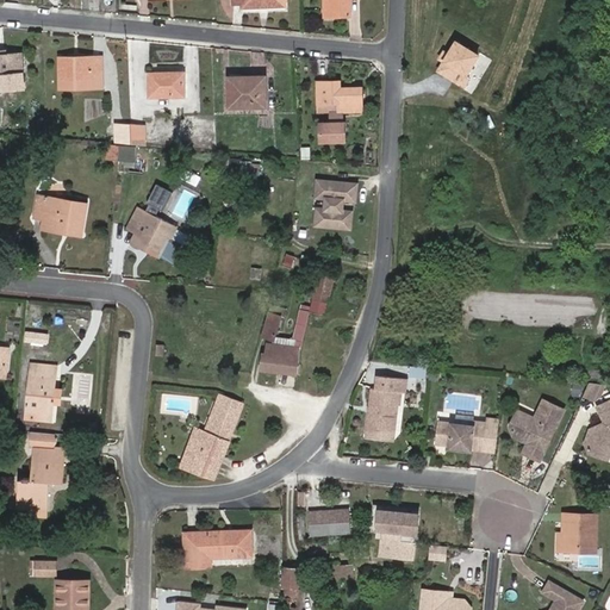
[(325,0),(325,12),(342,11),(342,16),(352,16),(350,0),(325,0)]
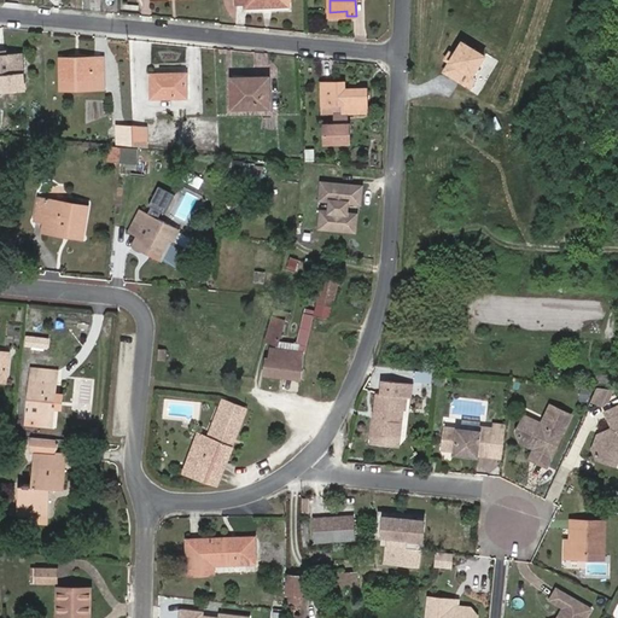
[(456,56),(453,62),(447,71),(472,87),(476,82),(474,75),(487,56),(465,42),(456,56)]
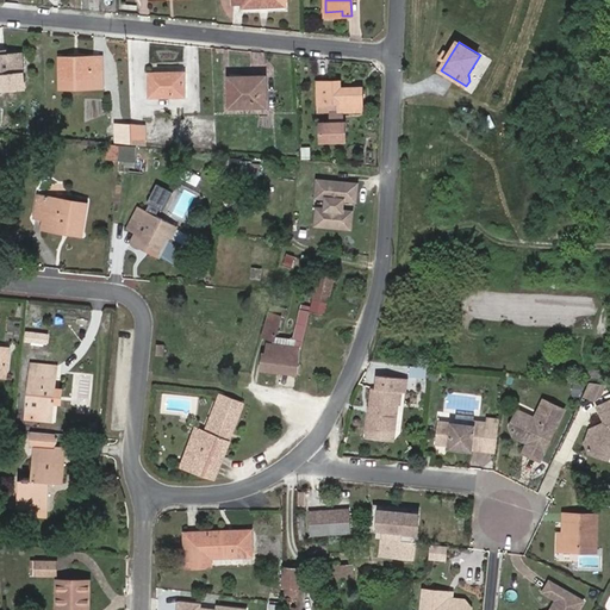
[(6,53),(6,49),(0,49),(0,72),(24,72),(23,53),(6,53)]
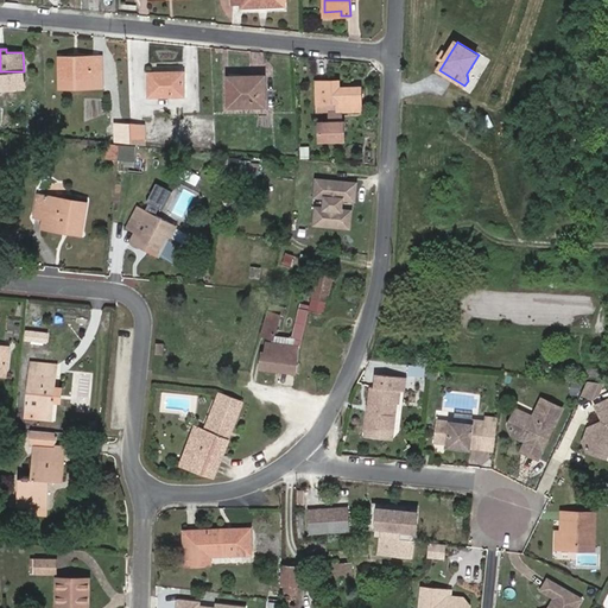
[(476,82),(492,58),(485,54),(469,77),(476,82)]
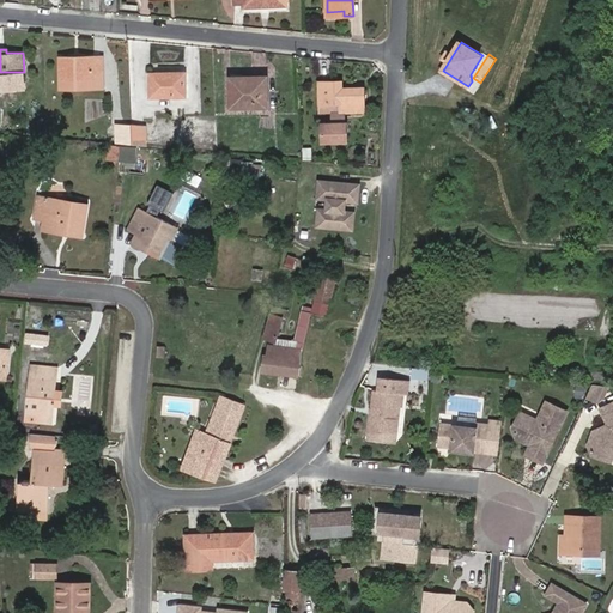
[(104,87),(103,56),(61,56),(62,87),(104,87)]
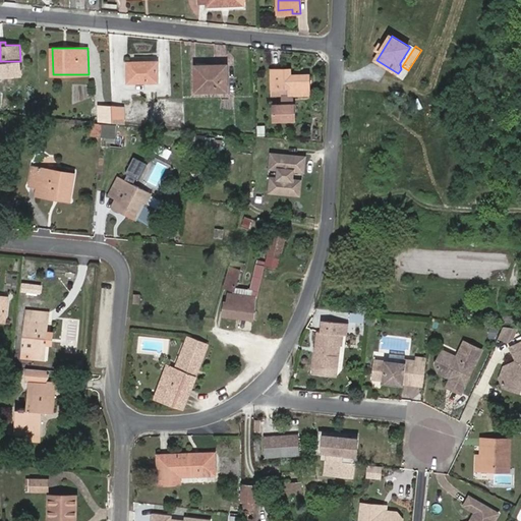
[(157,81),(157,61),(128,62),(129,81),(157,81)]
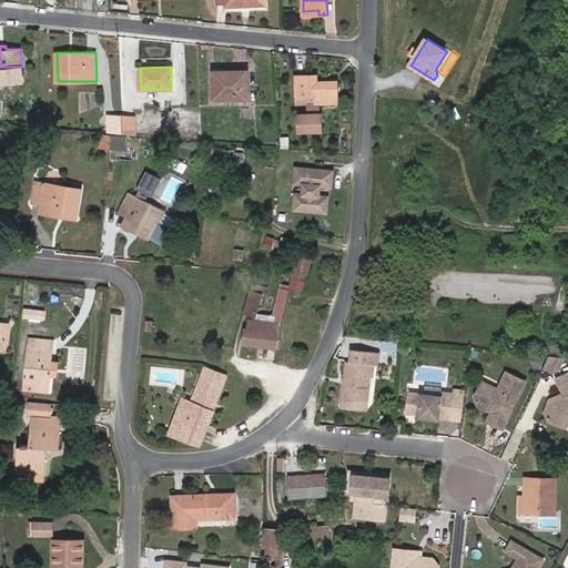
[(249,99),(247,71),(214,71),(214,99),(249,99)]
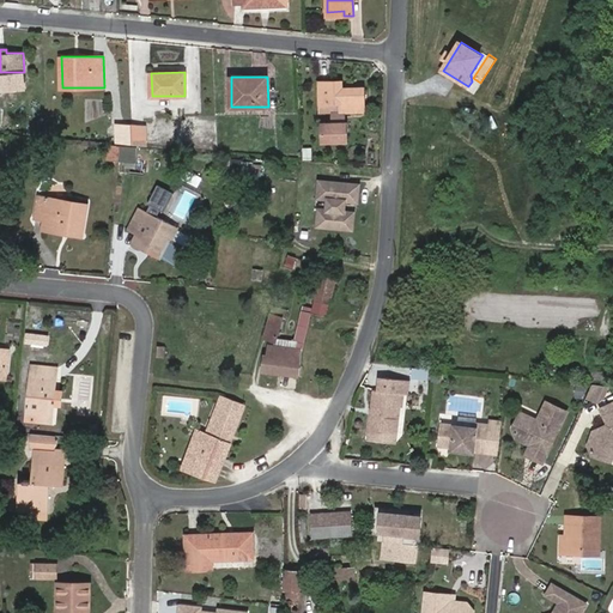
[(339,89),(339,82),(316,82),(317,111),(331,111),(331,123),(320,123),(320,141),(344,141),(344,123),(341,123),(341,111),(360,111),(359,87),(339,89)]
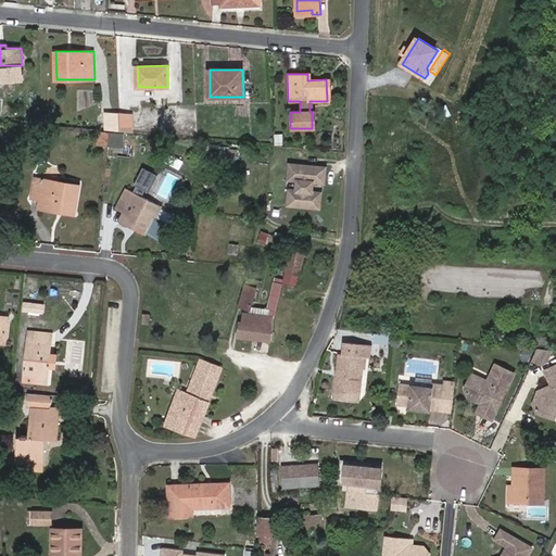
[(110,129),(121,130),(121,113),(106,112),(106,129),(110,129)]
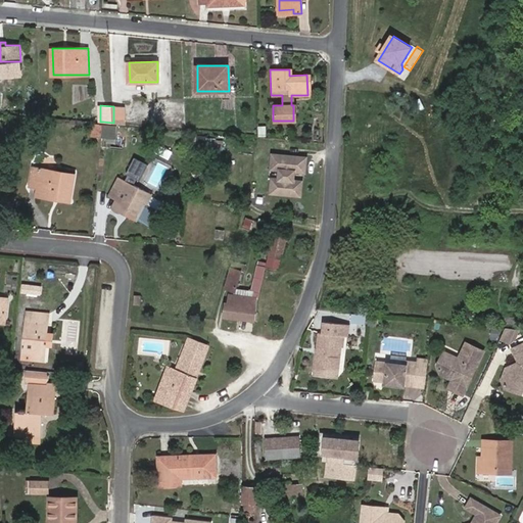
[(113,123),(125,124),(125,107),(113,106),(113,123)]
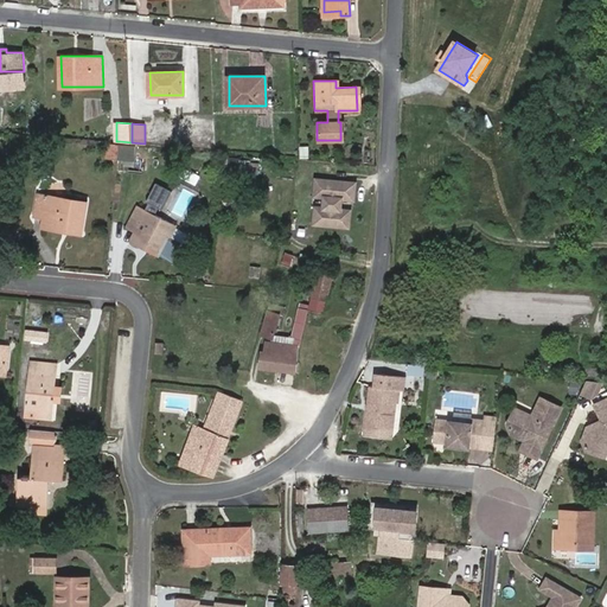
[(136,145),(115,144),(114,157),(135,159),(136,145)]
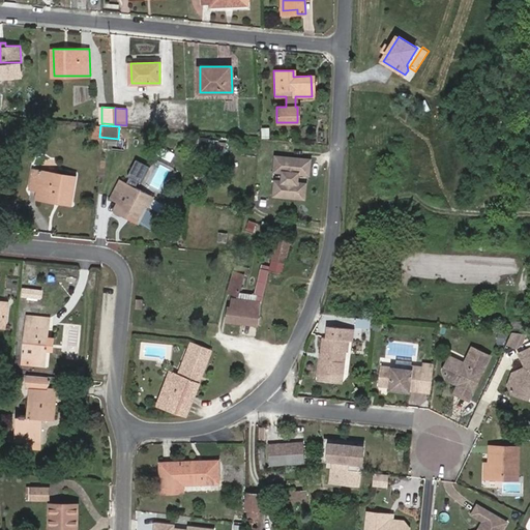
[(308,158),(274,155),(273,170),(282,171),(282,181),(274,180),(272,195),(302,198),(304,183),(295,182),(296,172),(306,173),(308,158)]
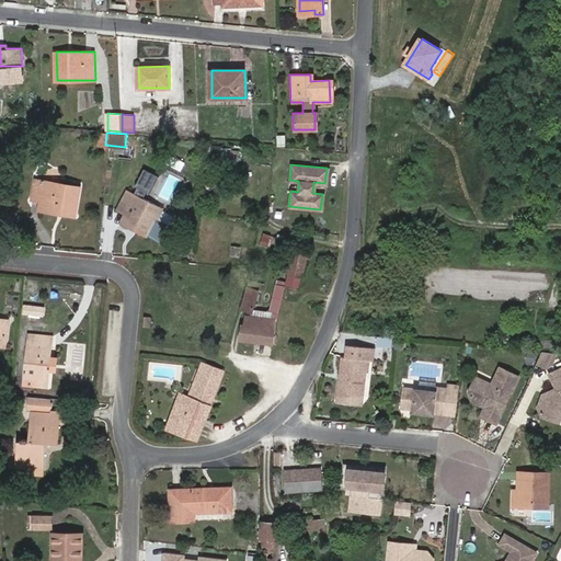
[(147,167),(137,185),(151,194),(161,174),(147,167)]
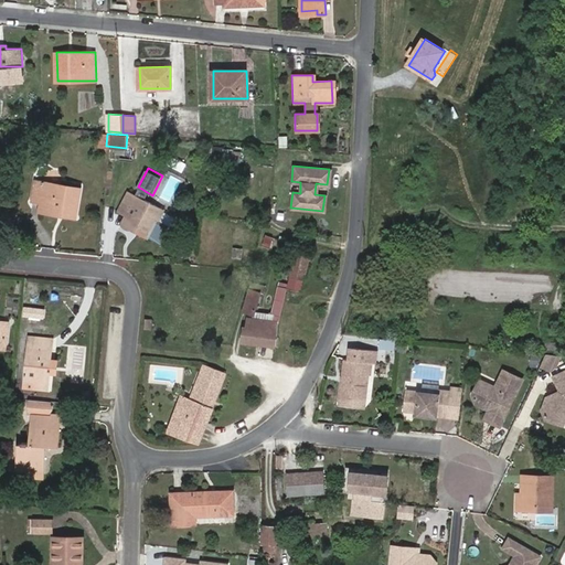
[(76,217),(81,189),(36,181),(33,201),(41,202),(41,206),(66,211),(65,215),(76,217)]
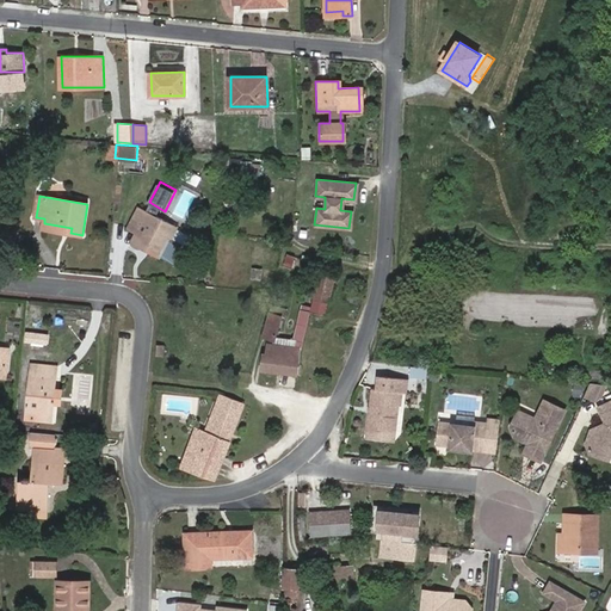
[(161,257),(177,227),(140,208),(129,228),(137,232),(134,238),(152,246),(149,251),(161,257)]
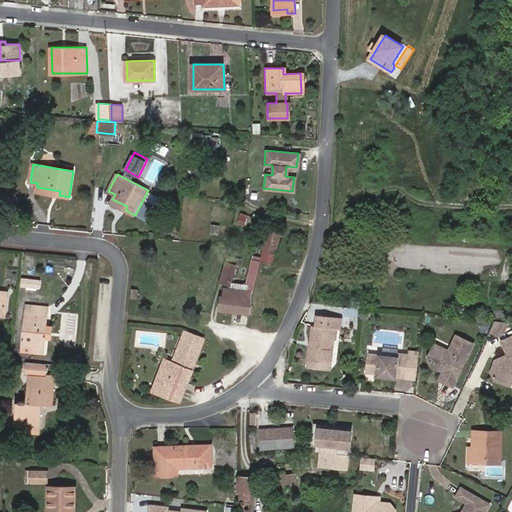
[(37,187),(36,191),(59,195),(60,191),(37,187)]
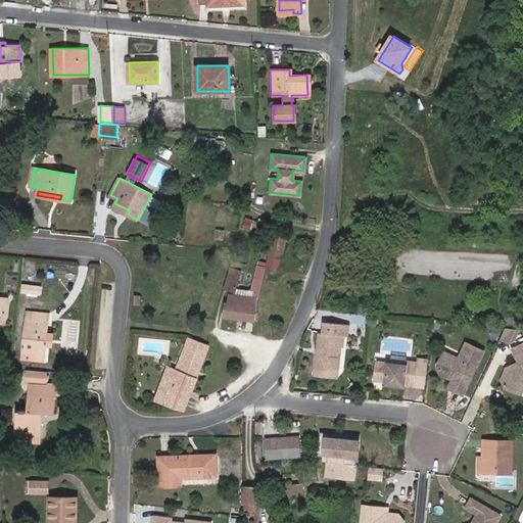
[(140,218),(151,224),(160,206),(149,200),(140,218)]
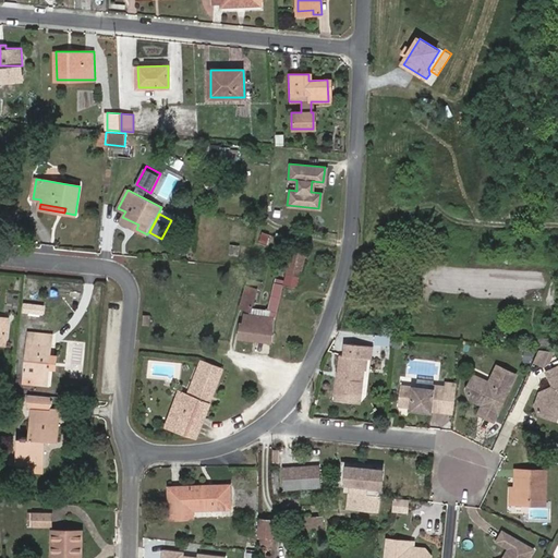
[(122,217),(121,220),(136,229),(138,225),(122,217)]
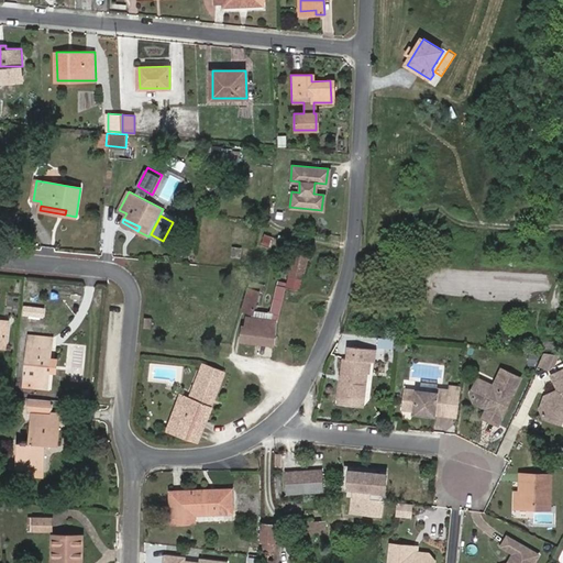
[(295,304),(298,304),(309,253),(295,251),(287,287),(286,287),(278,320),(278,321),(275,343),(286,344),(288,342),(306,345),(309,337),(311,337),(317,310),(295,306),(295,304)]
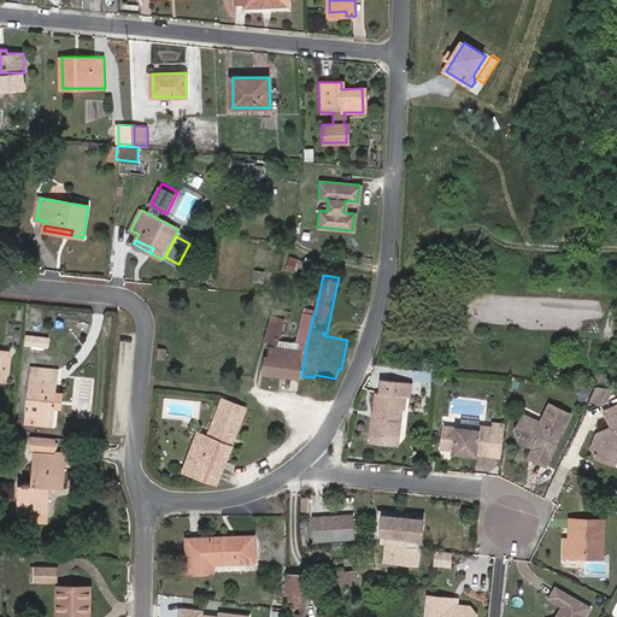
[(287,311),(275,307),(272,315),(285,317),(287,311)]
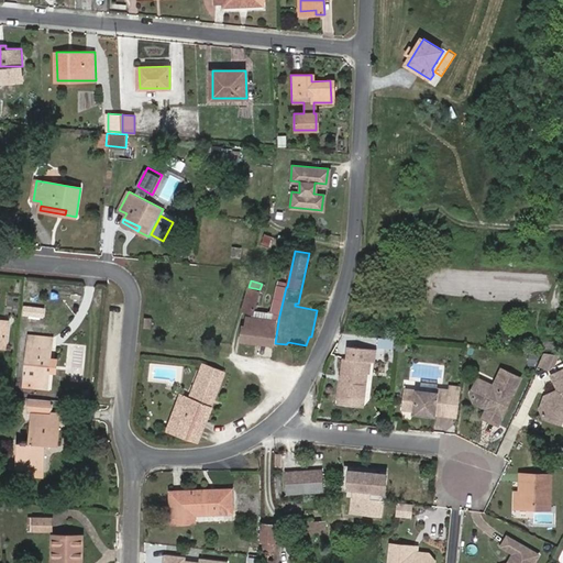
[(249,287),(242,308),(250,310),(255,311),(260,289),(249,287)]
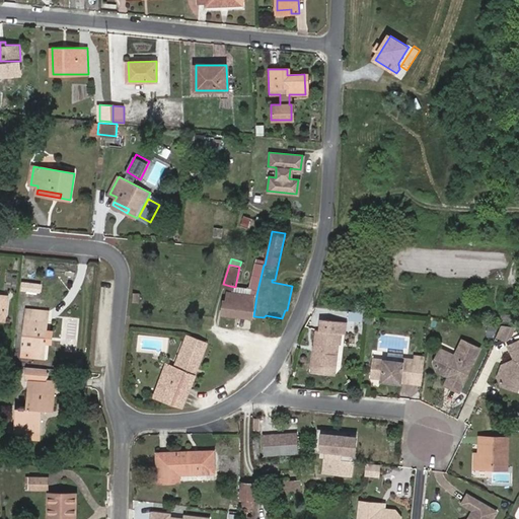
[(256,295),(251,295),(251,290),(235,287),(230,286),(227,301),(225,300),(223,313),(253,318),(253,316),(256,296),(256,295)]
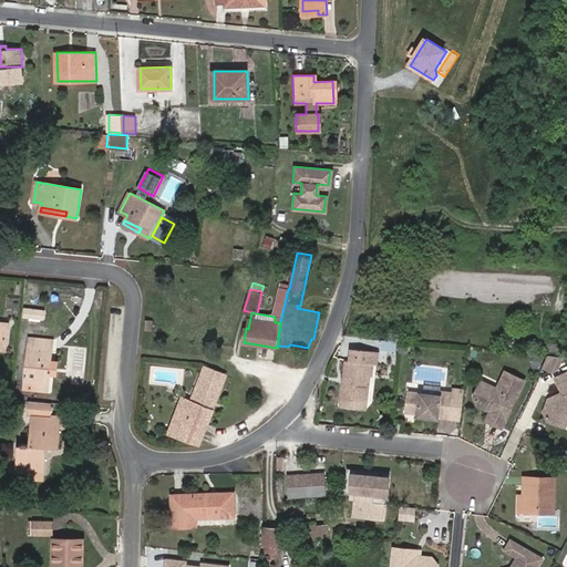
[(0,349),(6,350),(9,322),(0,321),(0,349)]
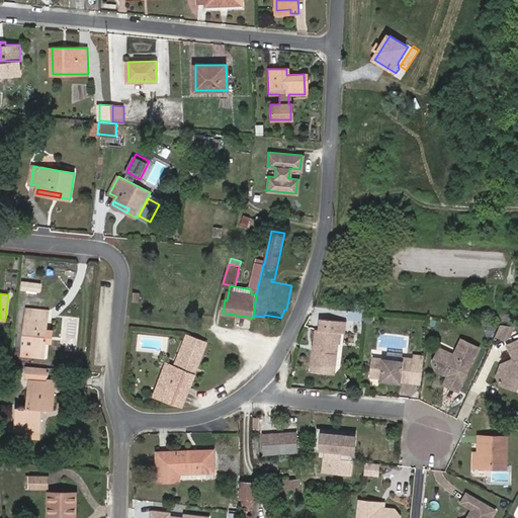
[(47,321),(48,311),(27,309),(23,348),(33,349),(44,350),(44,341),(46,341),(48,320),(47,321)]
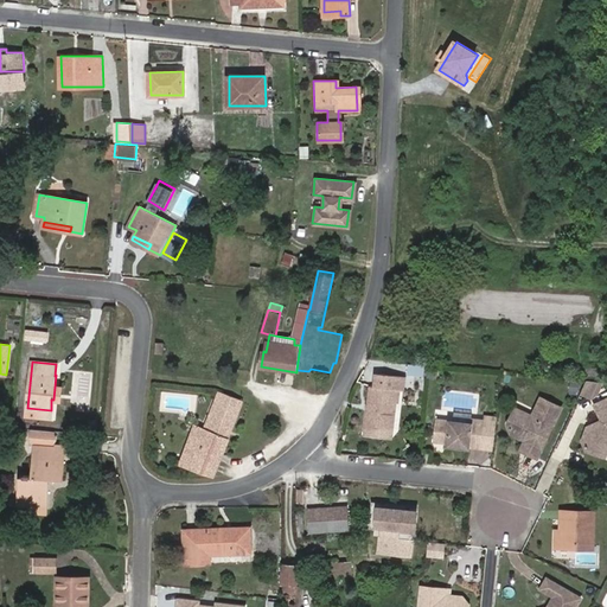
[(423,376),(425,364),(410,363),(408,375),(423,376)]
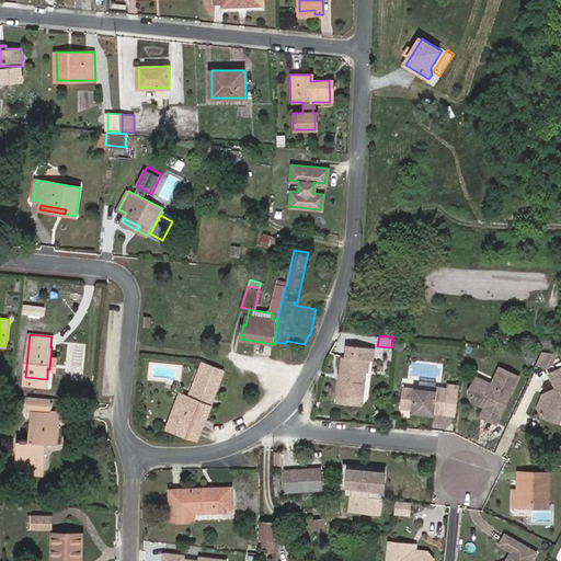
[(373,359),(374,347),(350,345),(347,348),(346,356),(344,355),(341,362),(340,373),(342,373),(342,384),(339,384),(338,391),(362,393),(365,370),(368,370),(369,359),(373,359)]
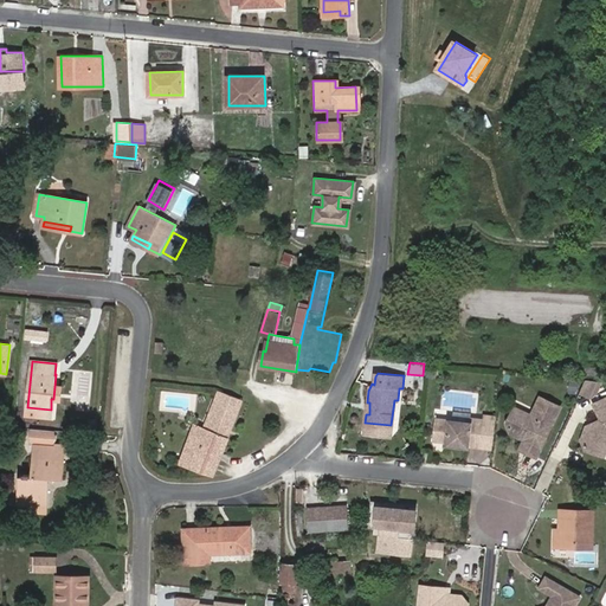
[(581,393),(598,398),(603,380),(587,375),(581,393)]
